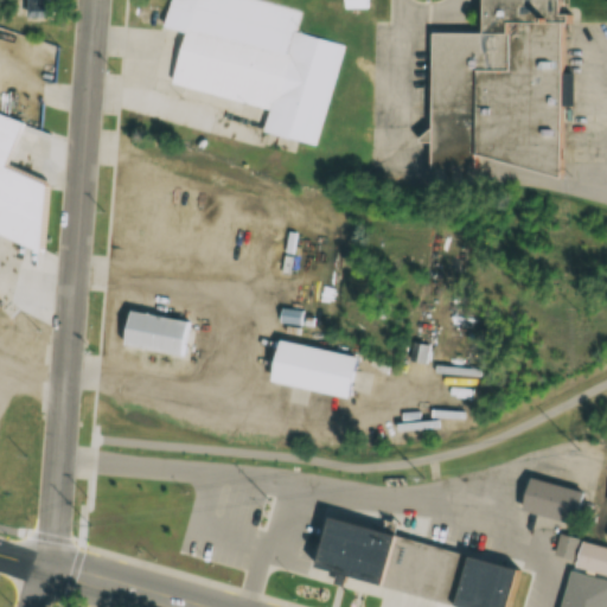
[(58,17),(57,0),(34,0),(36,17),(58,17)]
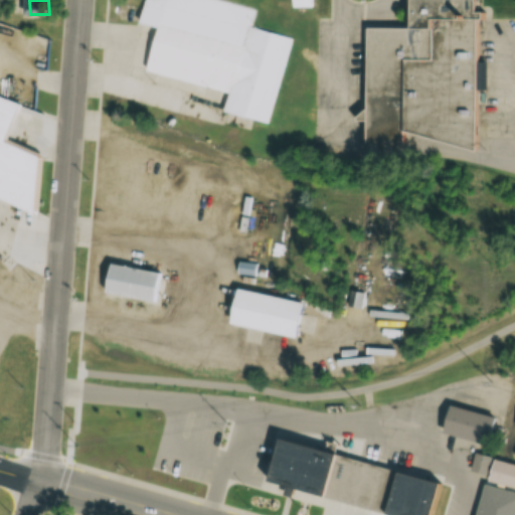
[(145,73),(228,91),(223,115),(273,124),(291,36),(248,28),(252,7),(215,0),(145,0),(141,25),(154,28),(145,73)]
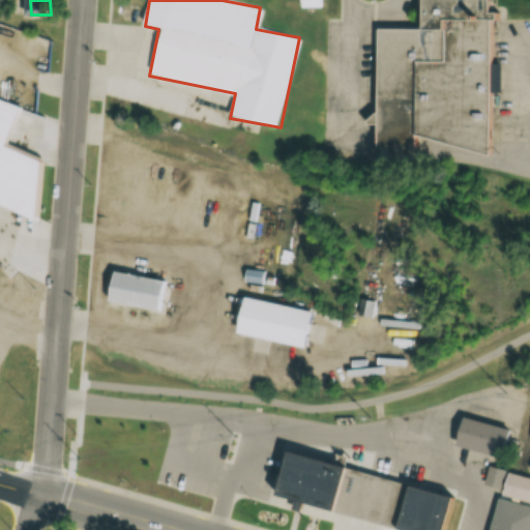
[(489,0),(491,151),(415,129),(415,146),(377,146),(376,28),(421,28),(421,0),(489,0)]
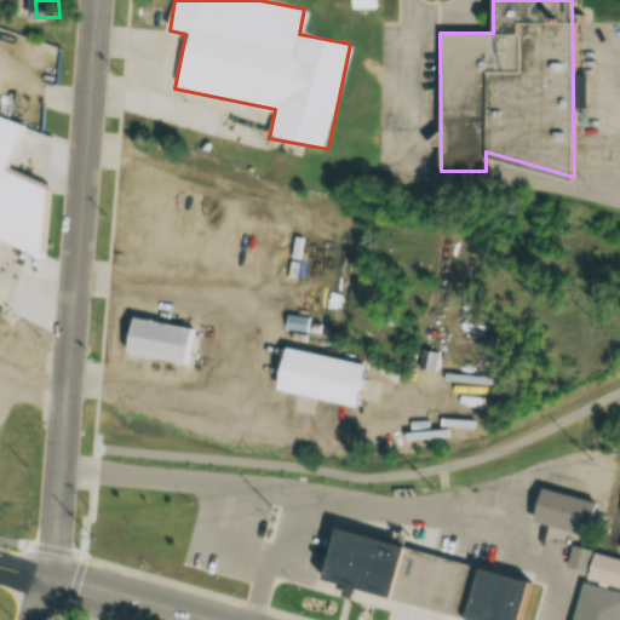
[(1,313),(19,322),(32,299),(13,290),(1,313)]
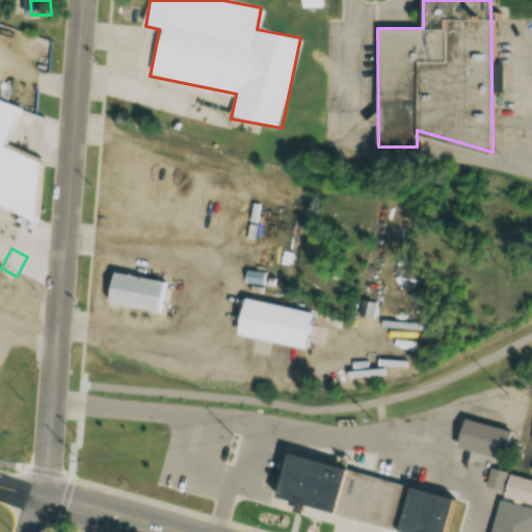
[(120,267),(167,275),(160,313),(112,303),(120,267)]
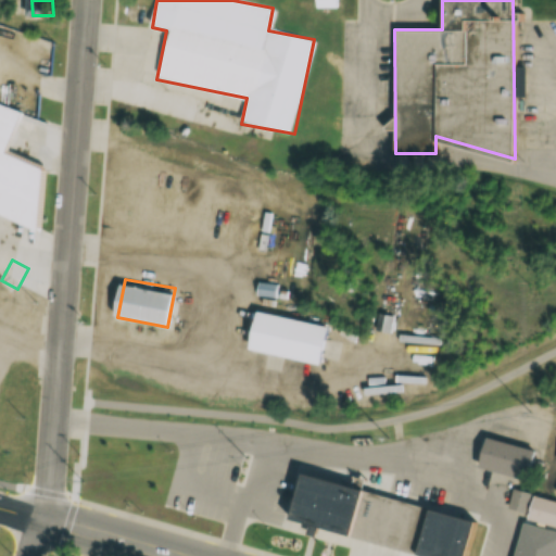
[(260,312),(327,326),(319,363),(252,349),(260,312)]
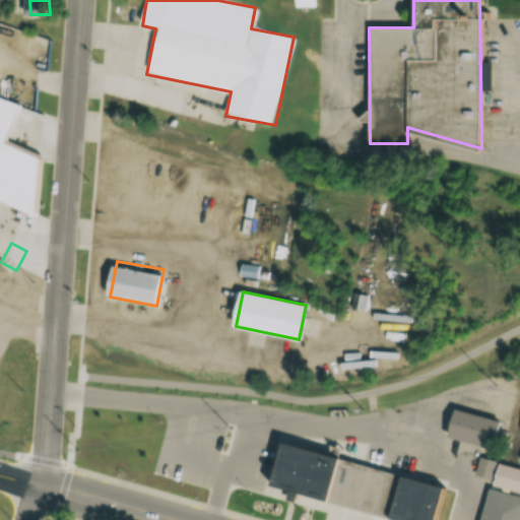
[(438,441),(445,415),(495,430),(488,455),(438,441)]
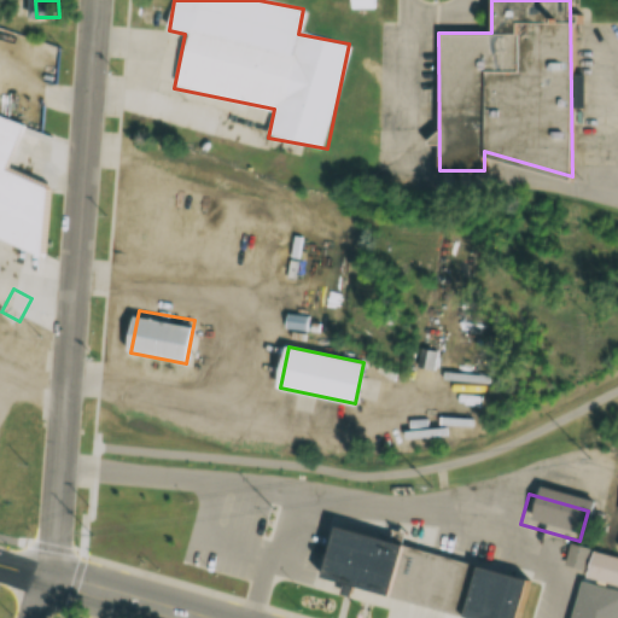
[(328,540),(314,586),(383,605),(396,560),(328,540)]
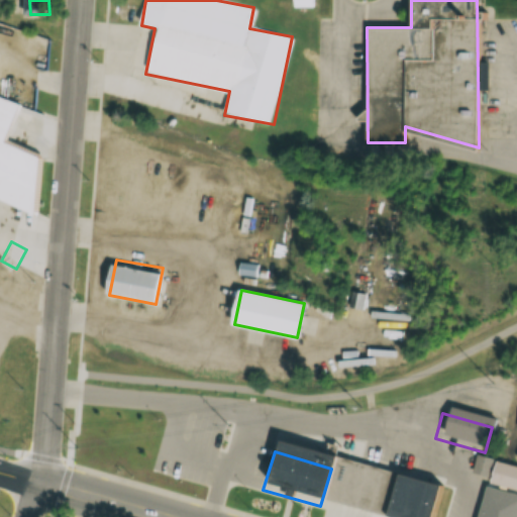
[(332,462),(390,480),(379,516),(356,516),(320,506),(331,469),(332,462)]
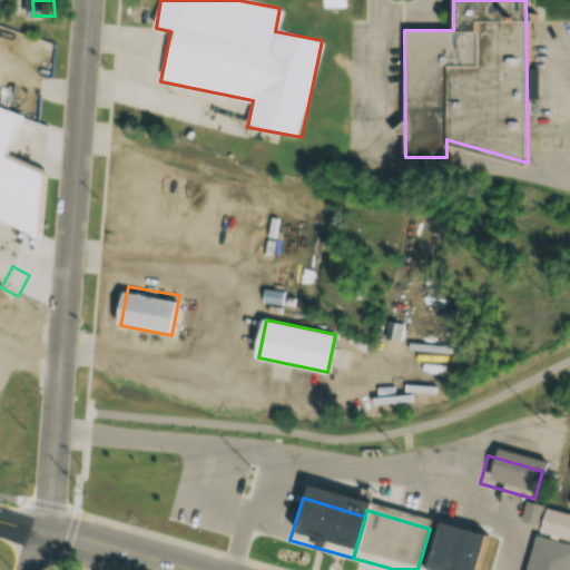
[(569,522),(539,513),(532,537),(569,547),(569,522)]
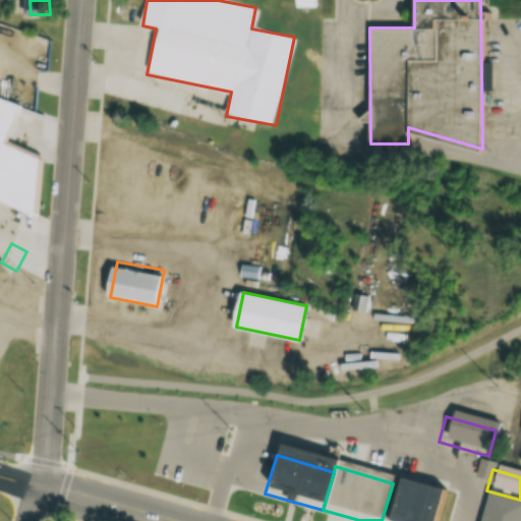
[(426,520),(435,495),(393,483),(382,520),(426,520)]
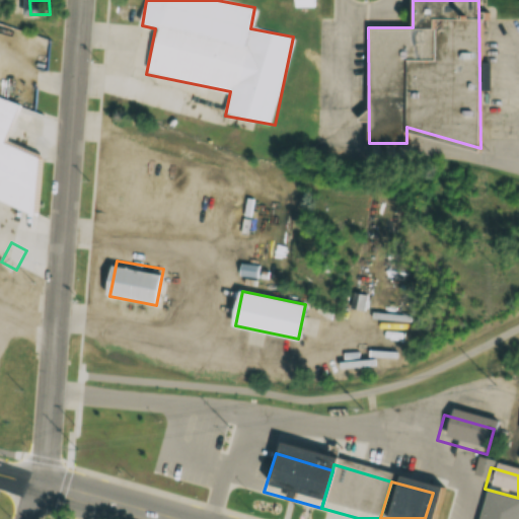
[(518,518),(518,516),(518,512),(496,506),(492,518),(518,518)]
